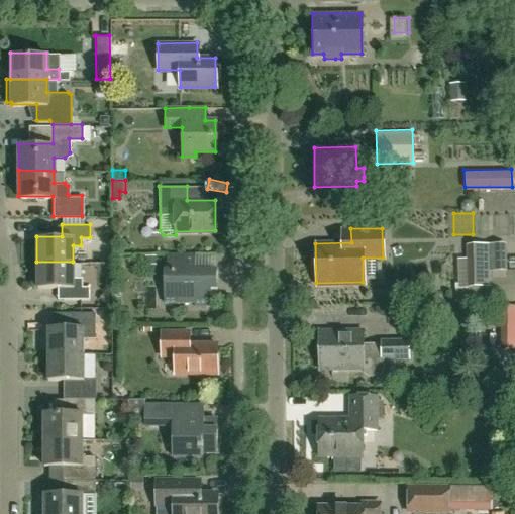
[(504,243),(490,243),(466,244),(467,287),(491,286),(491,271),(505,271),(504,243)]
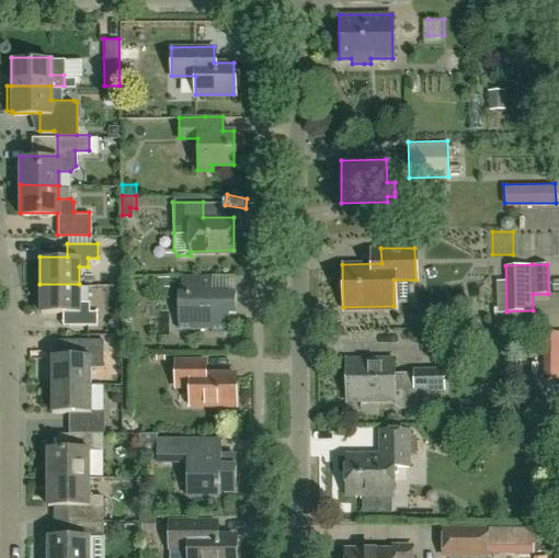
[(210,274),(180,274),(180,292),(177,292),(177,327),(209,327),(209,330),(228,330),(228,312),(234,311),(234,292),(210,292),(210,274)]
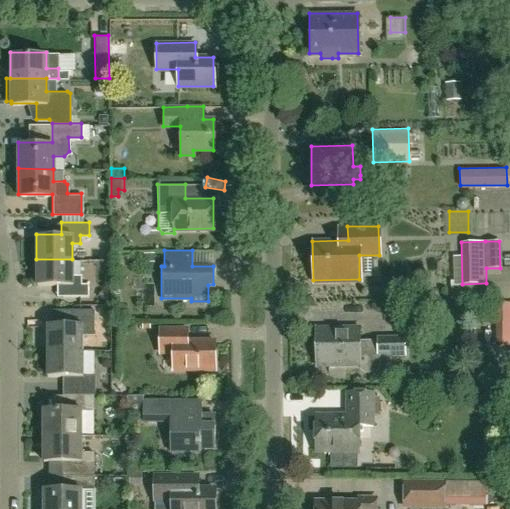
[(72,259),(36,259),(36,283),(61,283),(61,295),(87,295),(87,283),(80,283),(80,274),(72,274),(72,259)]
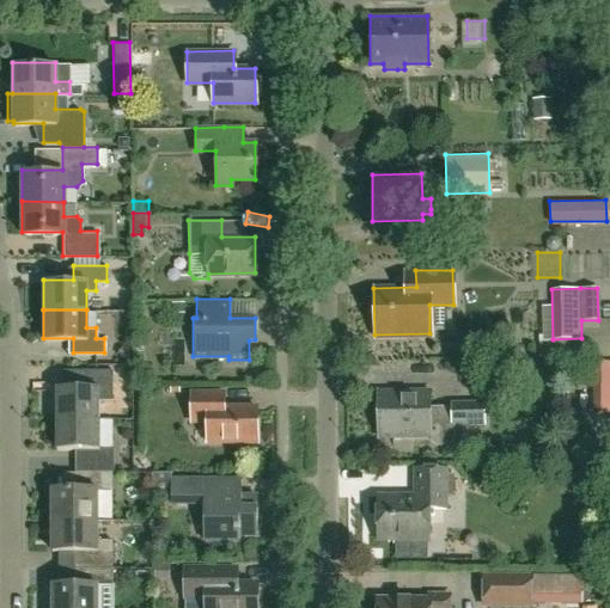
[(609,403),(609,360),(597,360),(597,404),(609,403)]
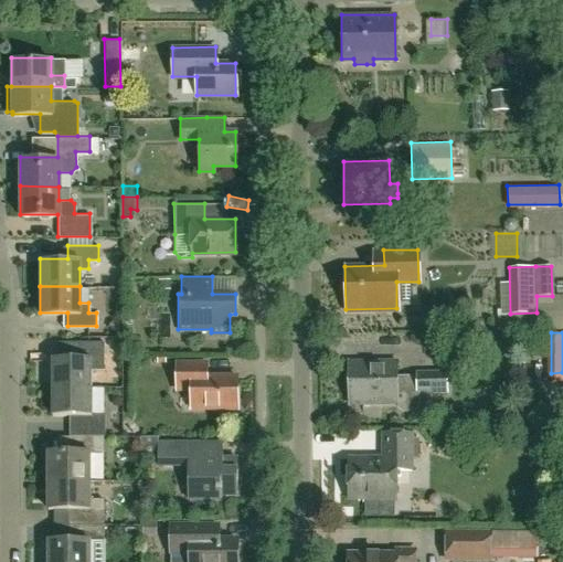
[(51,356),(51,386),(89,385),(89,368),(104,368),(104,341),(89,341),(89,357),(51,356)]
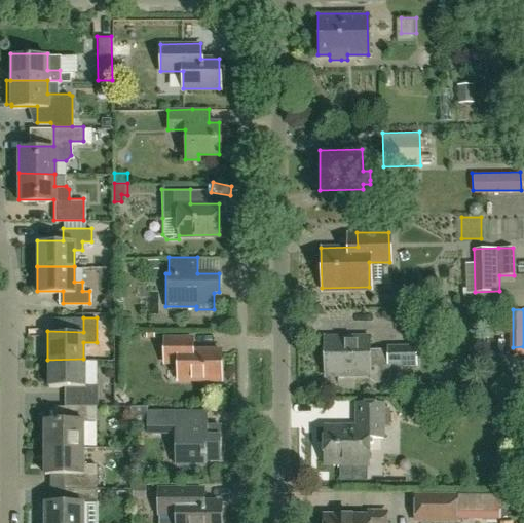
[(385,367),(387,367),(387,348),(381,348),(381,350),(368,351),(368,334),(323,335),(323,374),(366,374),(371,378),(383,378),(386,375),(385,367)]
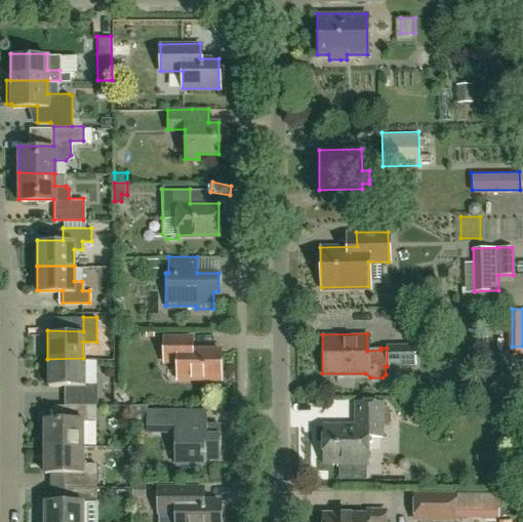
[(176,378),(218,378),(218,349),(190,349),(190,335),(163,335),(163,361),(176,361),(176,378)]
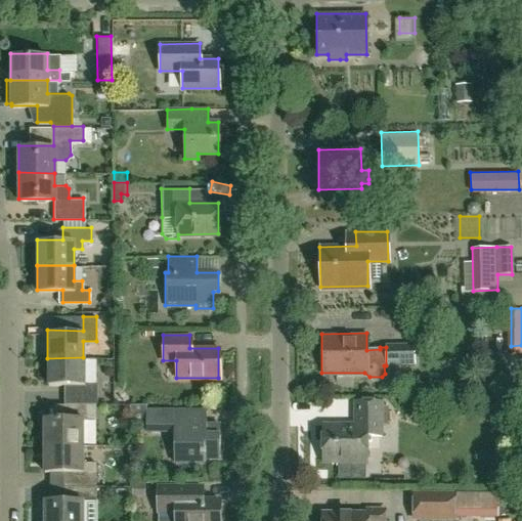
[(414,364),(414,343),(386,344),(386,347),(386,365),(414,364)]
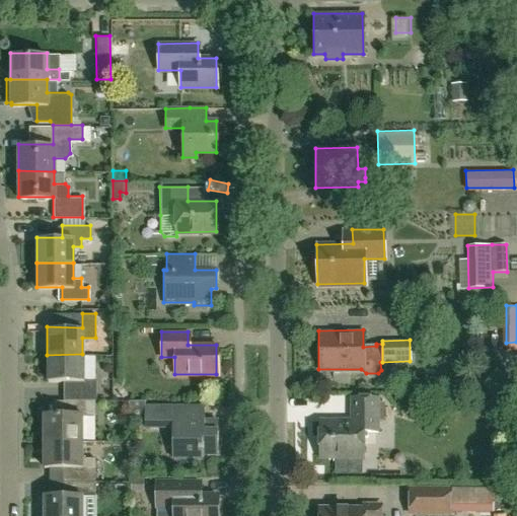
[(82,380),(82,379),(82,354),(47,355),(47,380),(62,380),(82,380)]
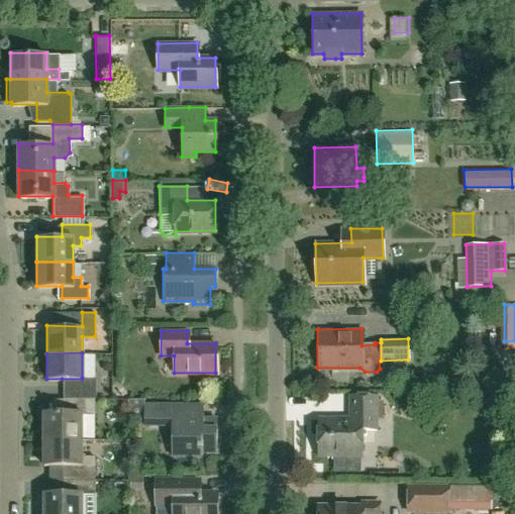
[(94,378),(86,378),(86,379),(86,398),(93,398),(94,398),(94,378)]
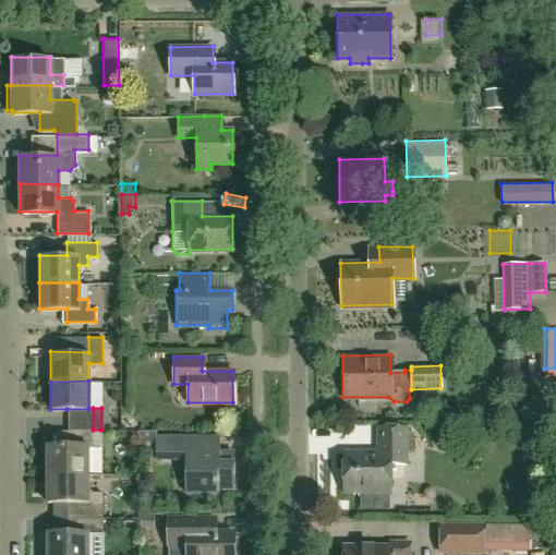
[(389,462),(405,462),(406,426),(376,426),(376,451),(343,451),(342,491),(389,491),(389,462)]
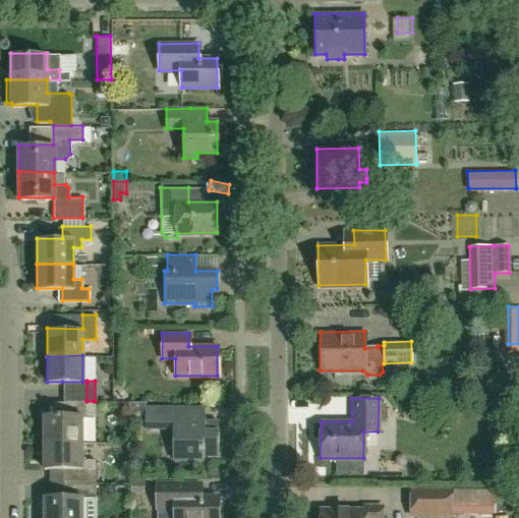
[(43,442),(80,442),(80,415),(94,415),(94,401),(87,401),(66,401),(66,415),(43,415),(43,442)]
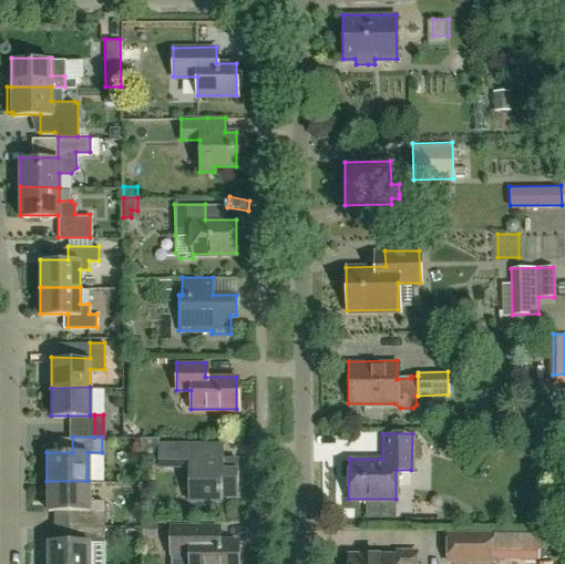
[(156,437),(139,437),(139,457),(156,457),(156,464),(186,464),(186,499),(219,499),(219,494),(236,494),(236,459),(222,459),(222,443),(156,443),(156,437)]
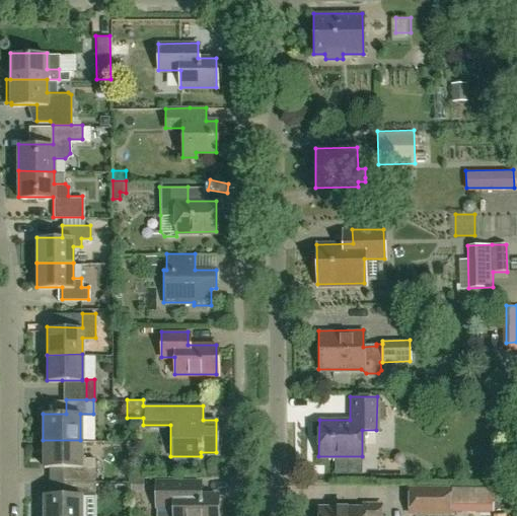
[(66,481),(93,481),(93,457),(80,457),(80,440),(43,440),(43,466),(66,466),(66,481)]
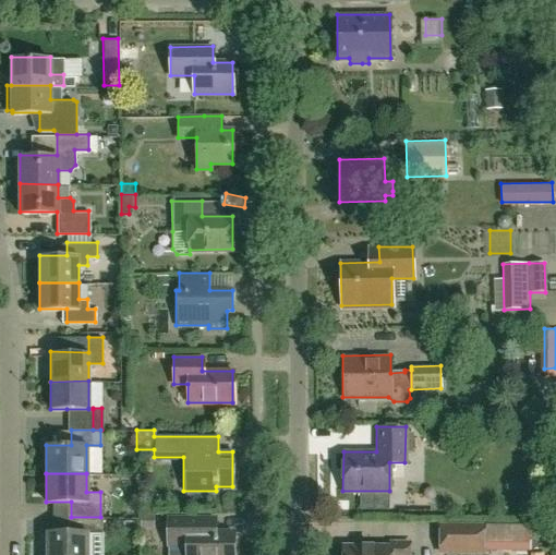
[(71,532),(63,532),(46,532),(46,554),(86,554),(86,532),(100,532),(100,517),(71,517),(71,532)]
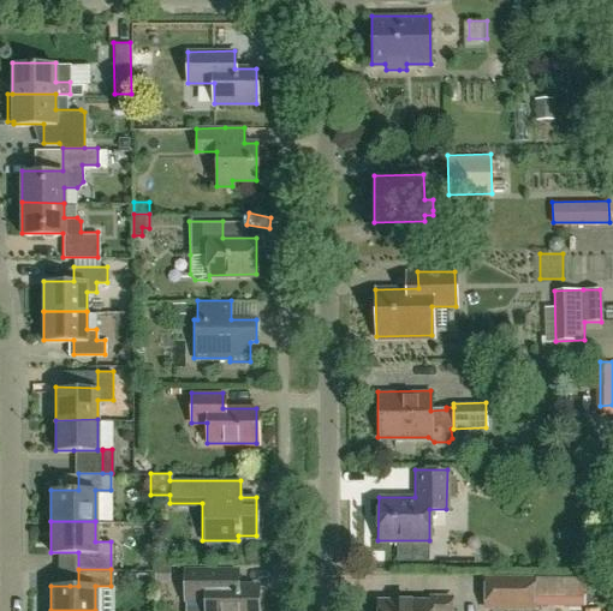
[(256,610),(256,585),(237,585),(237,569),(214,569),(183,569),(184,598),(204,598),(204,610),(256,610)]
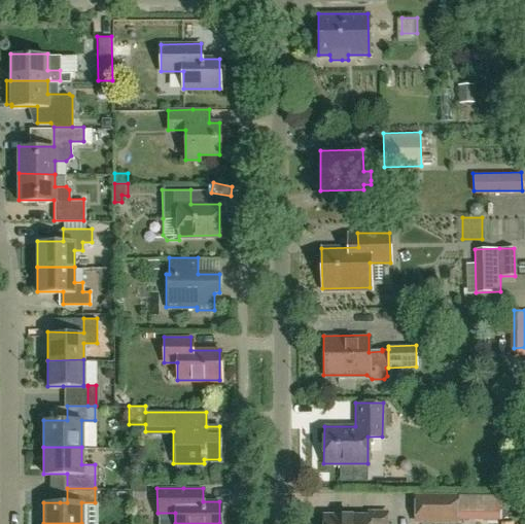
[(455,520),(455,495),(414,495),(414,520),(455,520)]
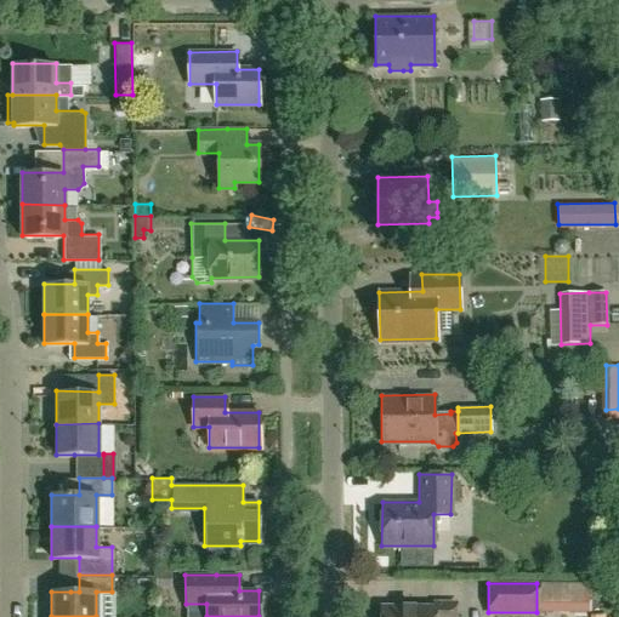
[(454,616),(454,603),(433,603),(433,606),(381,606),(380,616),(454,616)]
